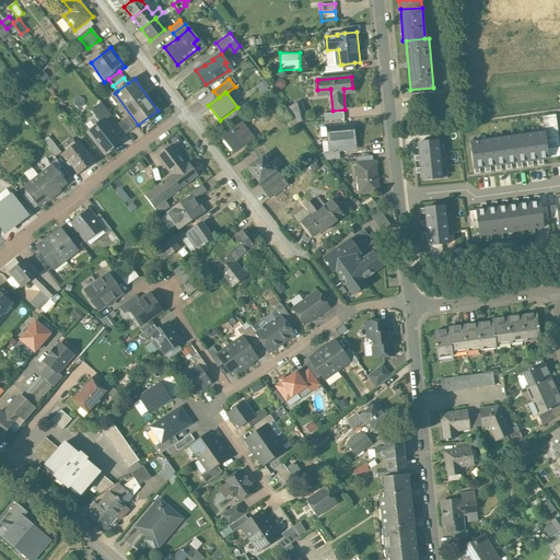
[(112,115),(102,103),(92,112),(101,123),(104,120),(105,120),(112,115)]
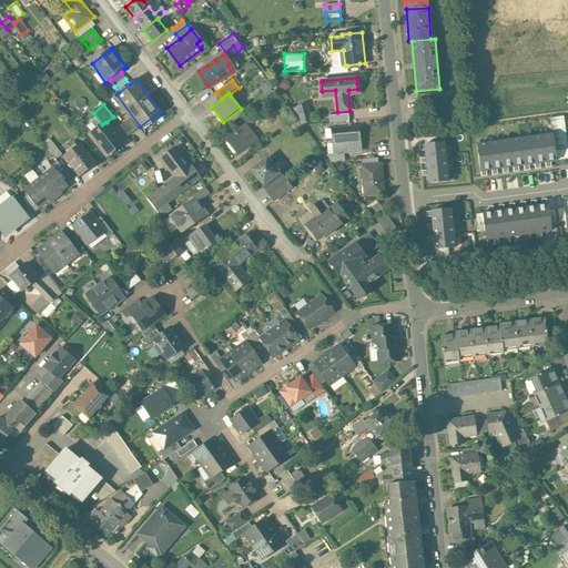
[(307,104),(297,107),(302,124),(312,122),(307,104)]
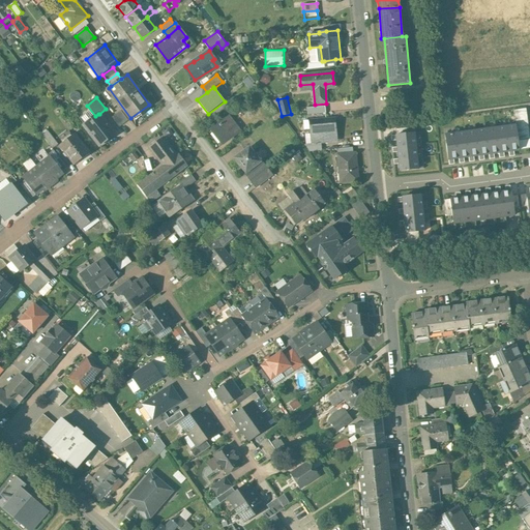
[(127,120),(120,111),(112,117),(119,127),(127,120)]
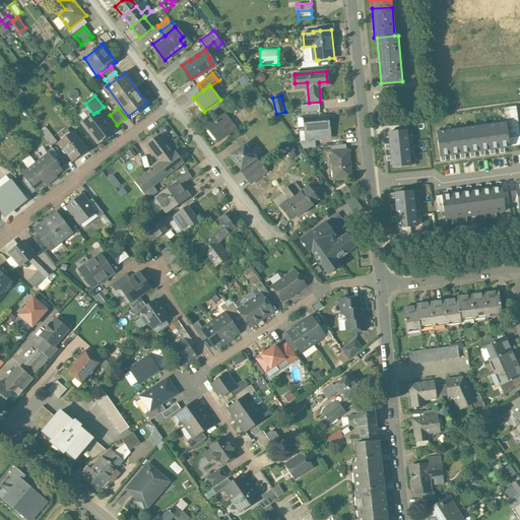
[(93,114),(82,123),(98,143),(102,140),(104,140),(107,138),(107,136),(113,131),(98,112),(96,112),(93,114)]
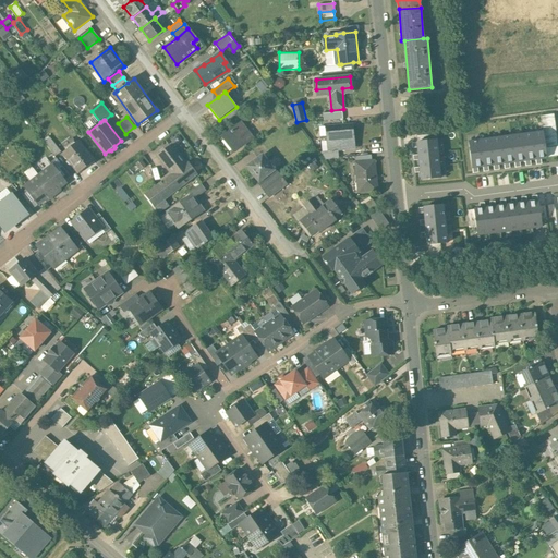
[(254,138),(240,121),(220,137),(234,155),(254,138)]
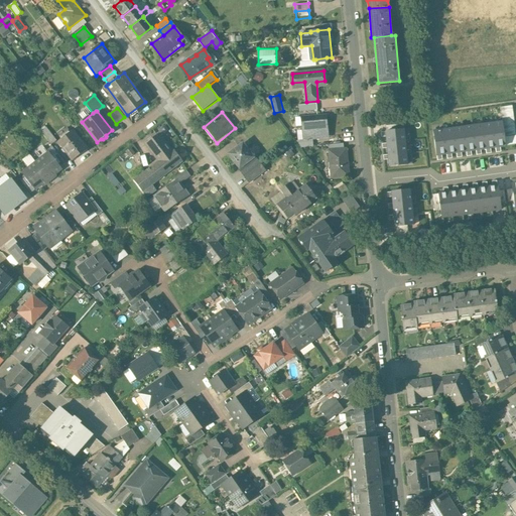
[(326,115),(295,118),(296,126),(296,128),(302,128),(302,131),(303,140),(312,140),(319,139),(319,134),(328,133),(326,115)]
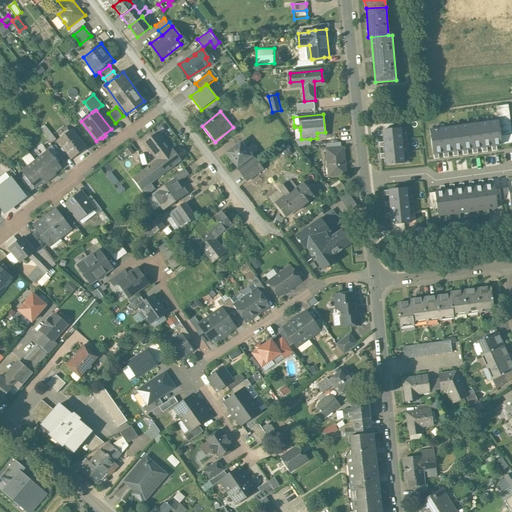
[(488,123),(491,146),(496,146),(501,145),(500,136),(499,130),(498,124),(498,121),(488,123)]
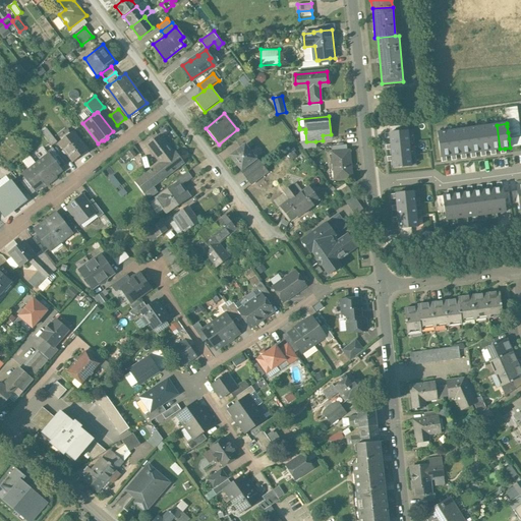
[(495,150),(500,149),(497,125),(487,126),(490,151),(495,150)]
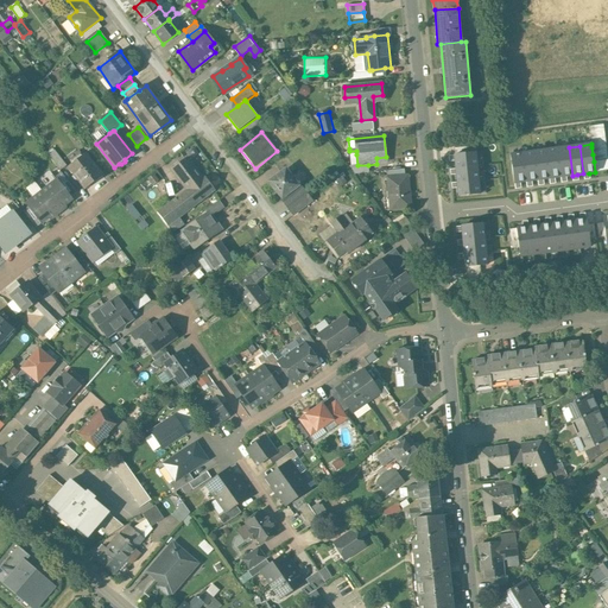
[(56,147),(46,154),(58,169),(67,162),(56,147)]
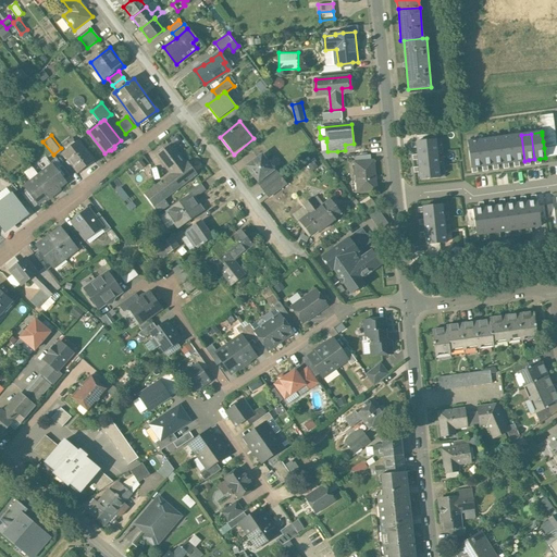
[(316,139),(313,135),(309,136),(310,140),(317,149),(321,145),(317,138),(316,139)]
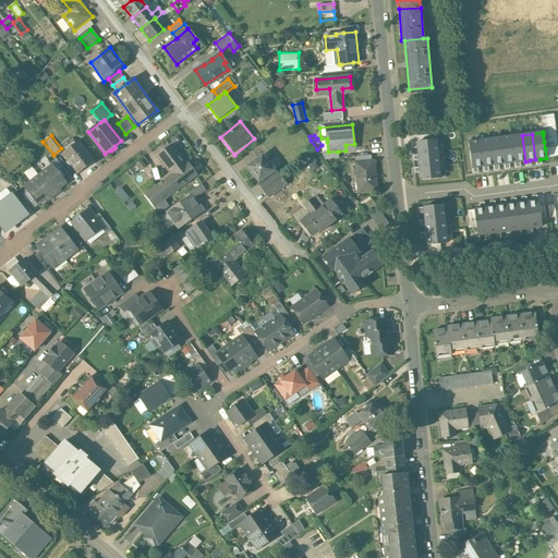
[(511,136),(514,162),(519,161),(525,161),(522,135),(511,136)]
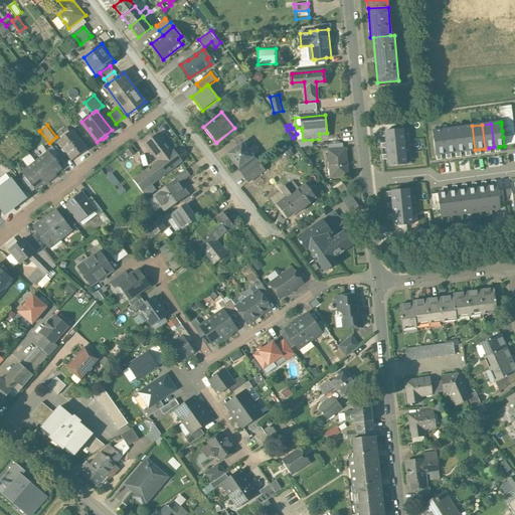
[(472,126),(462,127),(465,151),(469,151),(475,150),(472,126)]
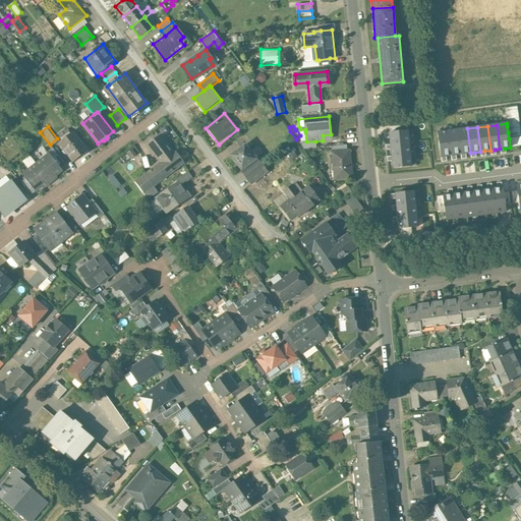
[(458,130),(461,155),(465,154),(470,153),(467,128),(458,130)]
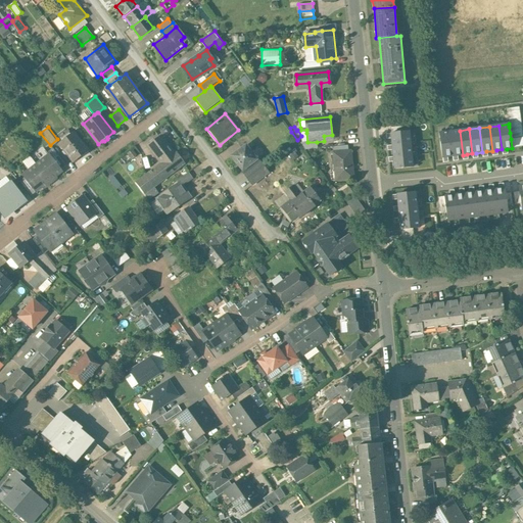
[(460,131),(449,132),(453,156),(457,155),(463,155),(460,131)]
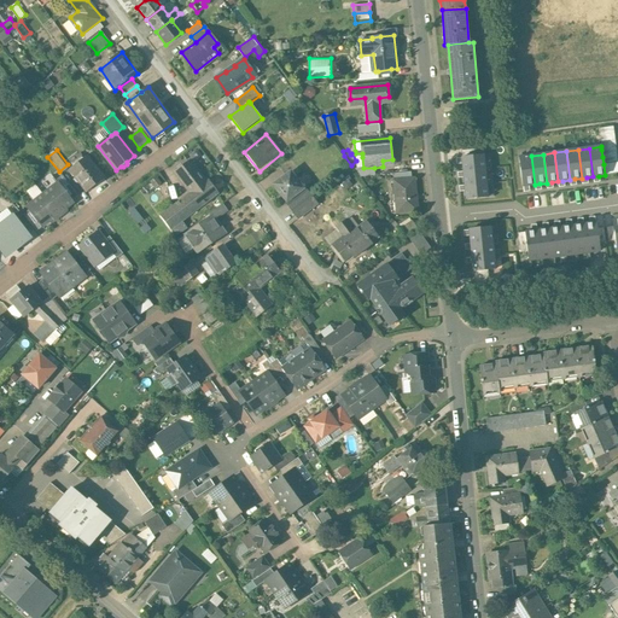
[(104,179),(87,156),(70,169),(87,192),(104,179)]
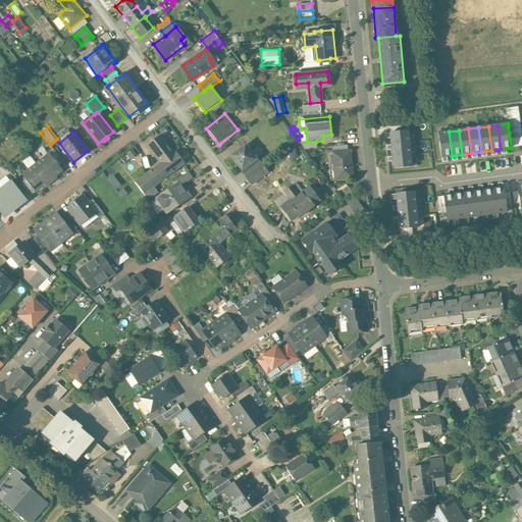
[(390,145),(410,143),(409,132),(402,132),(390,133),(389,133),(390,138),(390,145)]
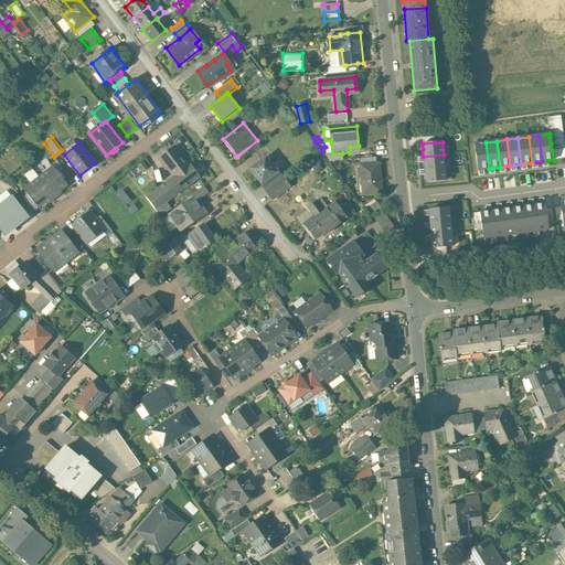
[(489,169),(486,142),(475,144),(478,170),(483,170),(489,169)]
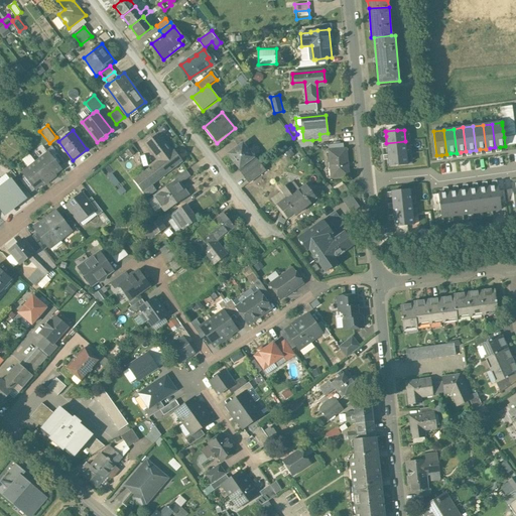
[(157,161),(171,150),(158,134),(145,144),(157,161)]
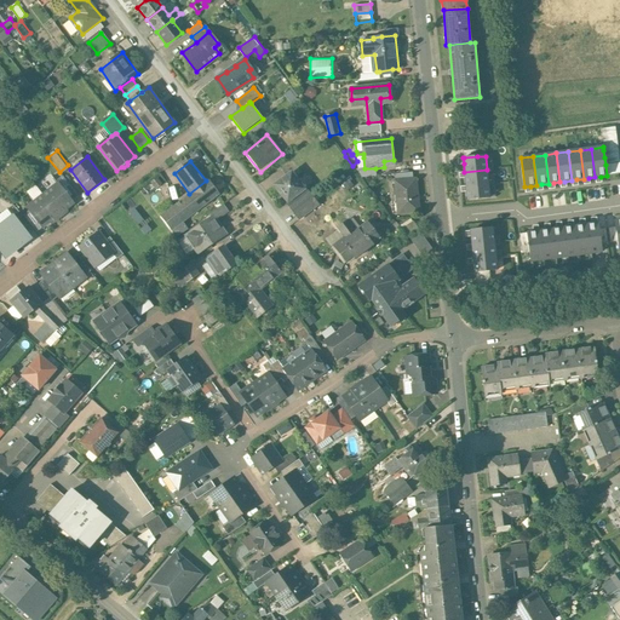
[(365,168),(355,170),(361,178),(377,176),(375,168),(365,168)]
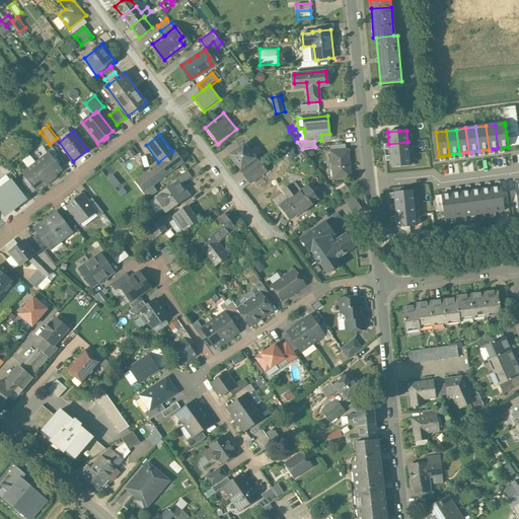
[(389,149),(390,156),(409,154),(408,142),(388,144),(389,149)]
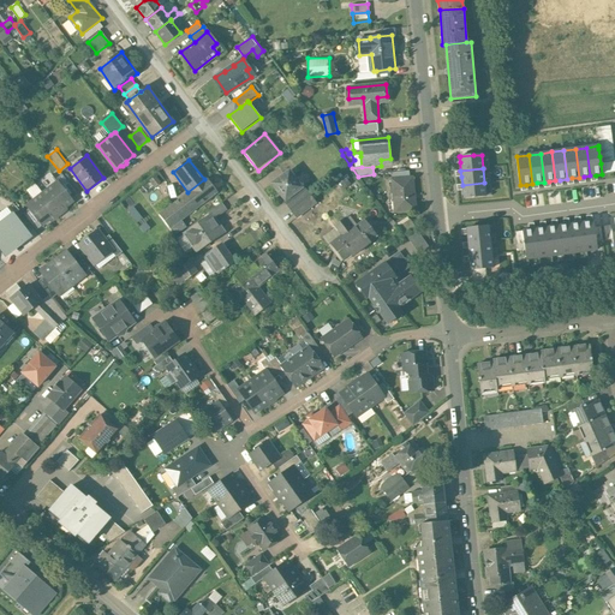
[(302,189),(288,172),(273,184),(274,186),(273,186),(278,192),(278,191),(285,201),(302,189)]
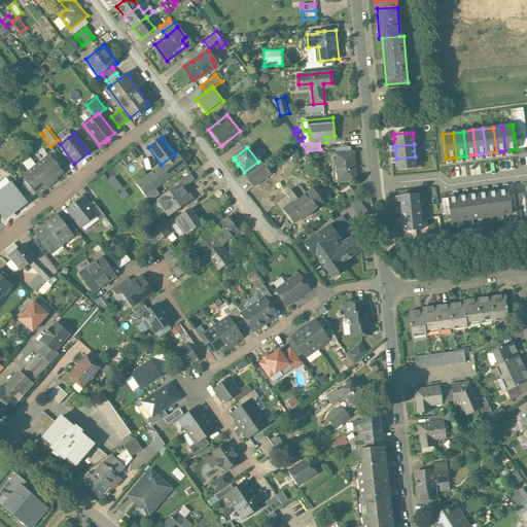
[(175,153),(161,165),(136,183),(148,200),(159,192),(155,189),(186,166),(177,152),(175,153)]
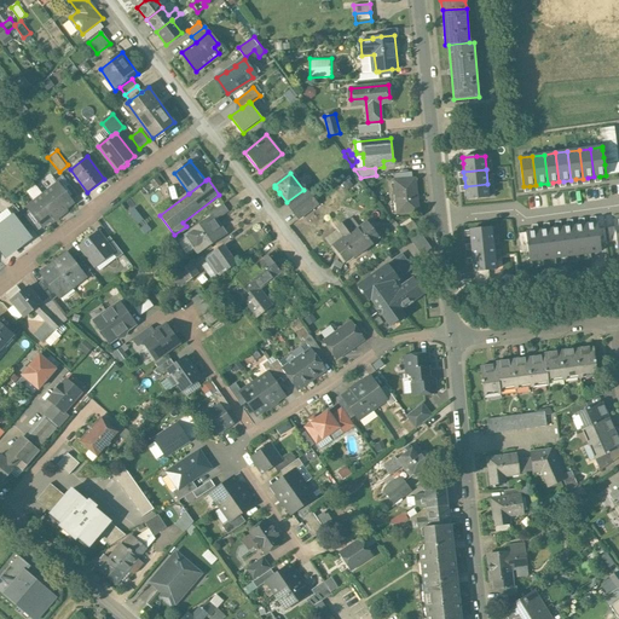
[(412,180),(397,181),(398,203),(403,203),(403,213),(418,212),(417,180),(412,180)]
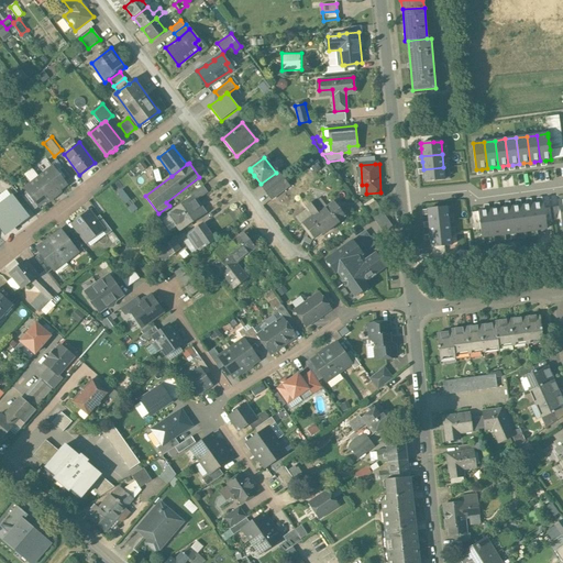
[(52,166),(44,172),(45,174),(39,178),(52,196),(66,184),(65,181),(56,172),(52,166)]
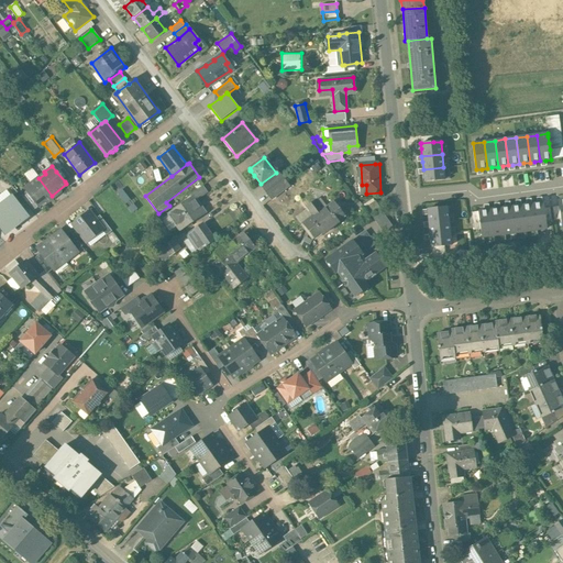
[(70,177),(62,167),(56,172),(65,181),(70,177)]
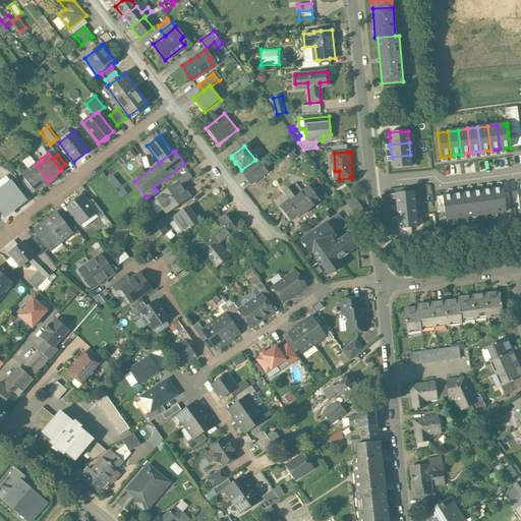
[(410,155),(392,157),(392,161),(393,168),(411,166),(410,155)]
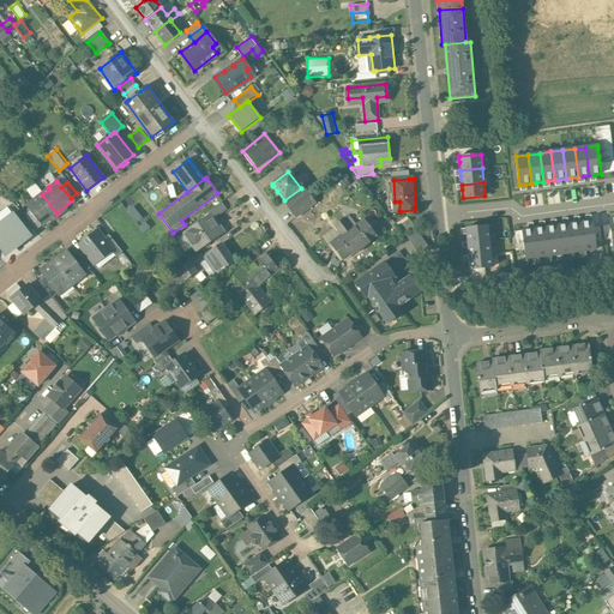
[(301,188),(284,200),(292,209),(308,196),(301,187),(301,188)]
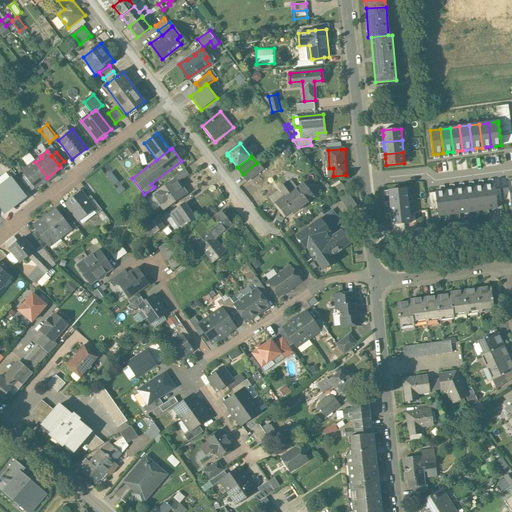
[(47,178),(35,162),(30,166),(29,165),(20,172),(24,177),(32,187),(33,188),(47,178)]
